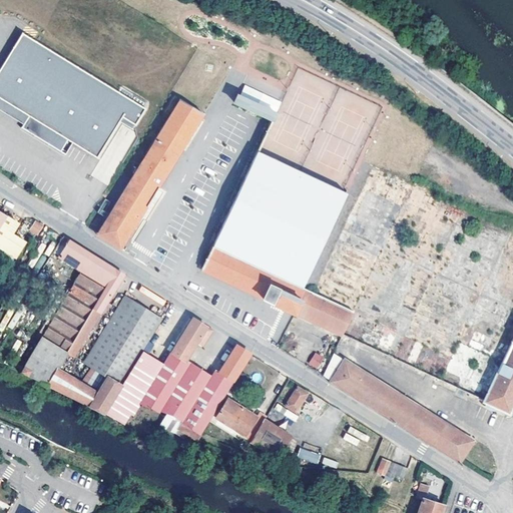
[(123,117),(135,124),(145,108),(23,33),(0,70),(0,114),(22,128),(66,154),(73,142),(86,150),(97,157),(123,117)]
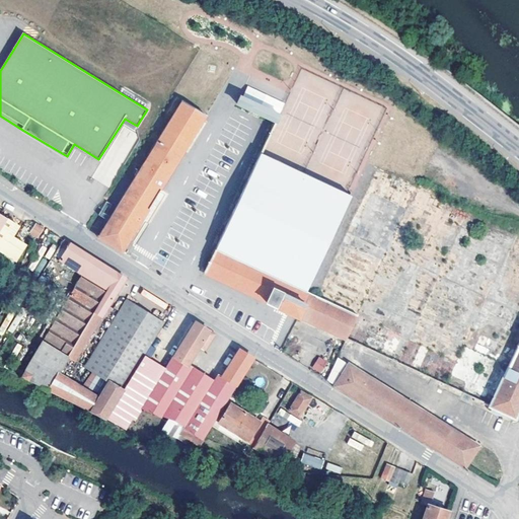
[(238,101),(277,120),(281,113),(241,94),(238,101)]
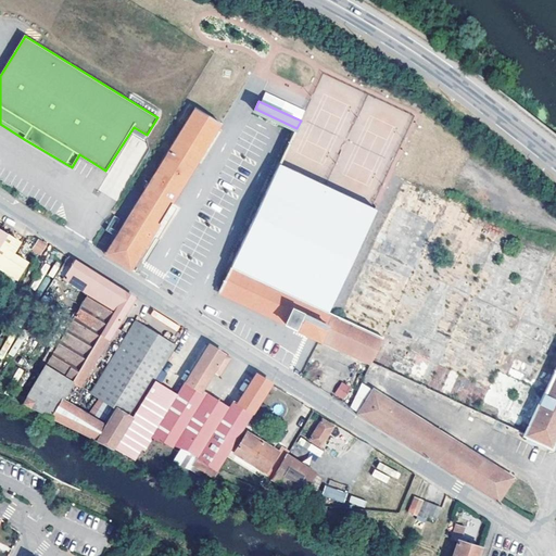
[(130,268),(222,122),(197,106),(106,253),(117,260),(130,268)]
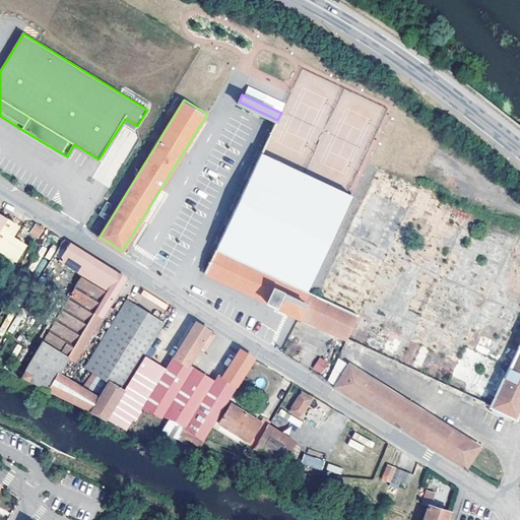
[(349,201),(259,158),(205,273),(267,302),(266,303),(346,339),(358,316),(307,291),(349,201)]
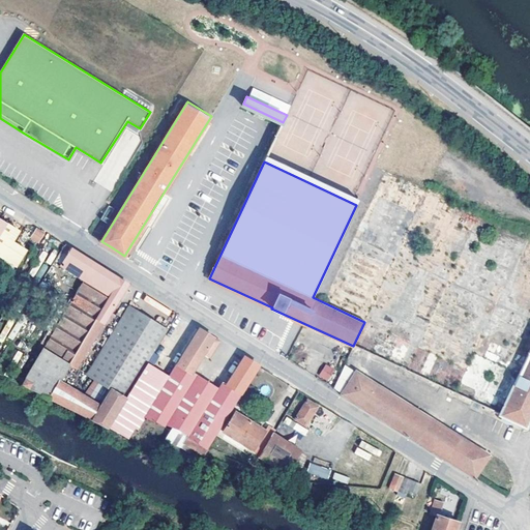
[(487,231),(422,200),(364,322),(377,327),(382,316),(435,341),(473,259),(487,231)]
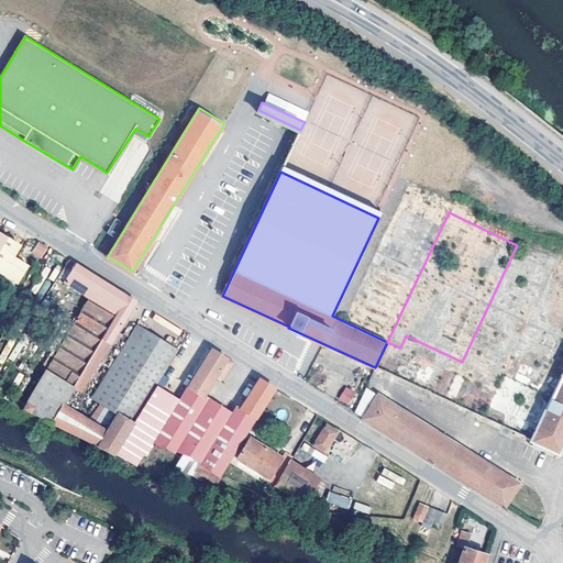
[(15,242),(0,232),(0,272),(12,279),(24,262),(9,252),(15,242)]
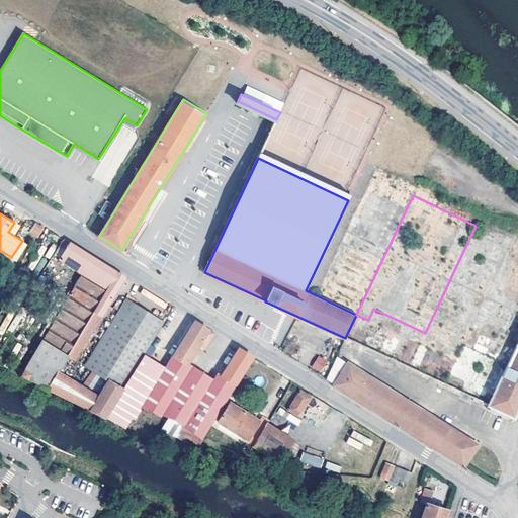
[(38,237),(45,227),(40,224),(36,222),(30,232),(38,237)]
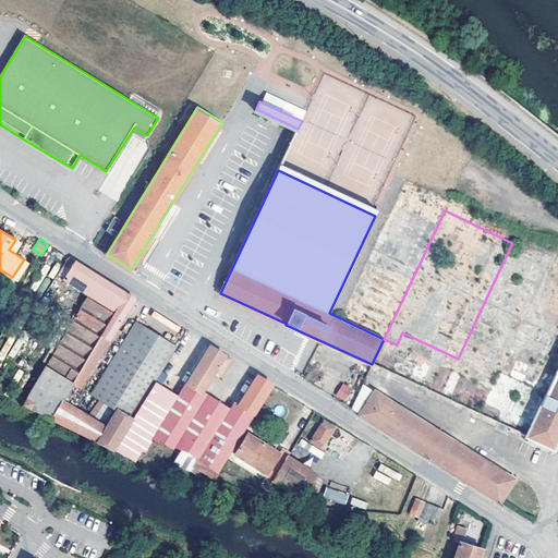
[(60,276),(88,295),(100,277),(82,265),(71,258),(60,276)]
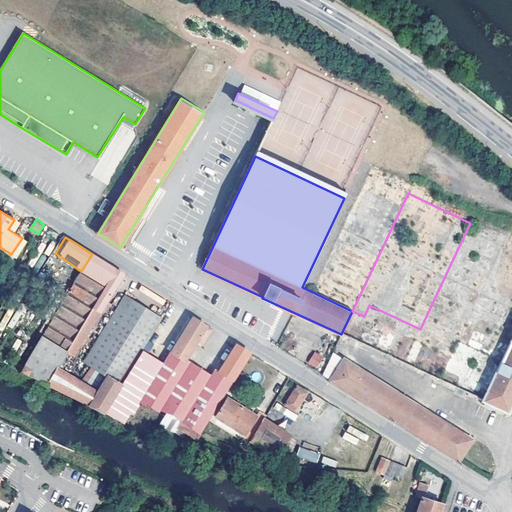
[(74,354),(101,312),(93,306),(116,269),(110,265),(99,258),(92,254),(81,271),(66,294),(42,336),(68,351),(74,354)]
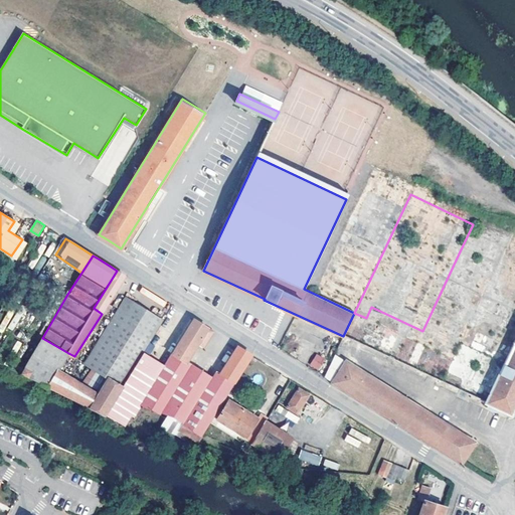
[(94,308),(102,314),(126,276),(117,271),(94,308)]
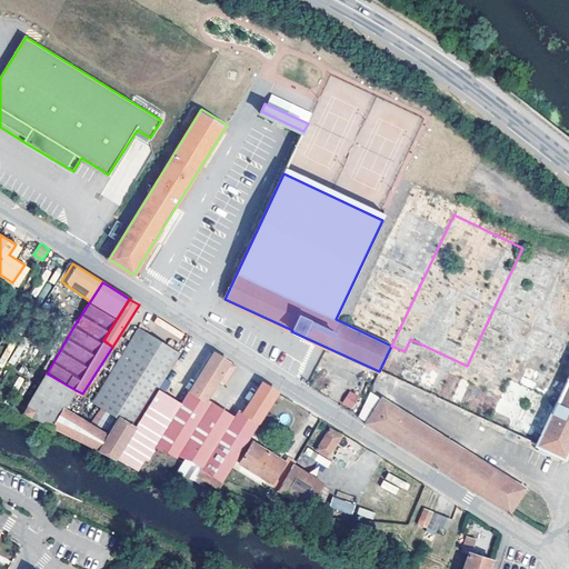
[(93,401),(120,418),(121,417),(136,426),(161,386),(181,355),(139,329),(93,401)]
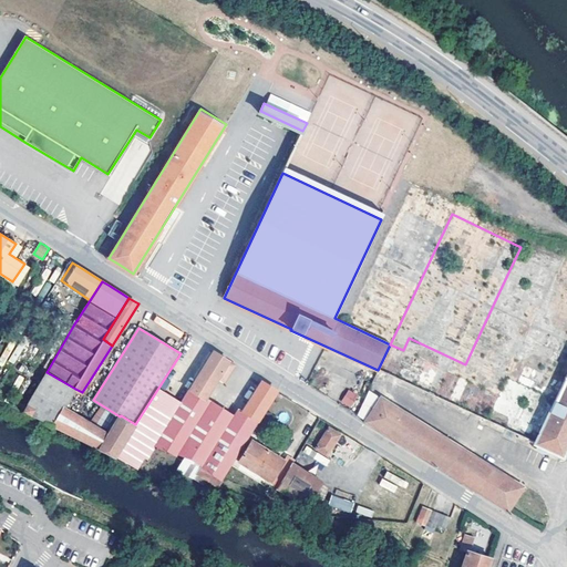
[(278,391),(263,381),(239,418),(207,398),(220,378),(226,381),(237,364),(215,350),(185,399),(161,384),(135,424),(146,432),(127,462),(136,467),(144,456),(147,456),(154,446),(204,463),(197,473),(217,485),(224,476),(227,470),(278,391)]
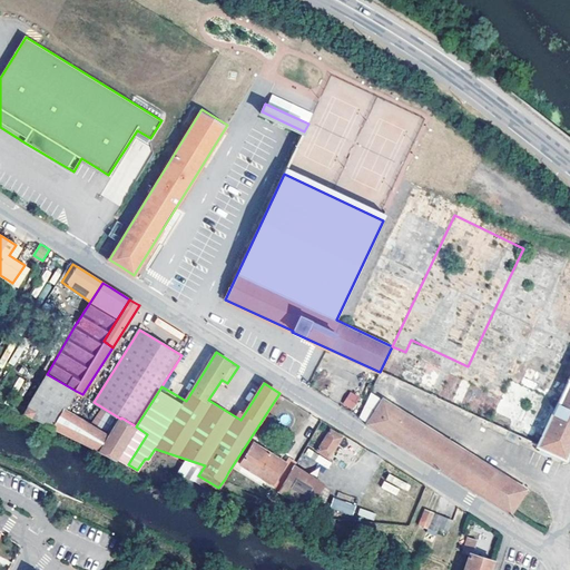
[(64,410),(66,405),(76,391),(47,374),(22,413),(52,428),(64,410)]
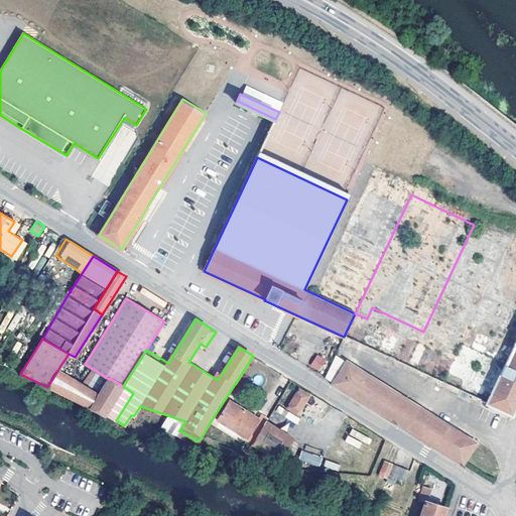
[(348,355),(352,342),(344,339),(339,352),(348,355)]
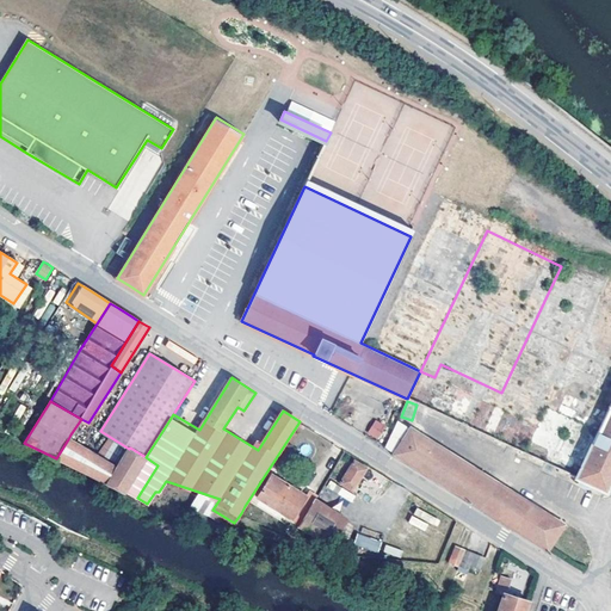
[(610,481),(610,403),(576,477),(606,492),(610,481)]
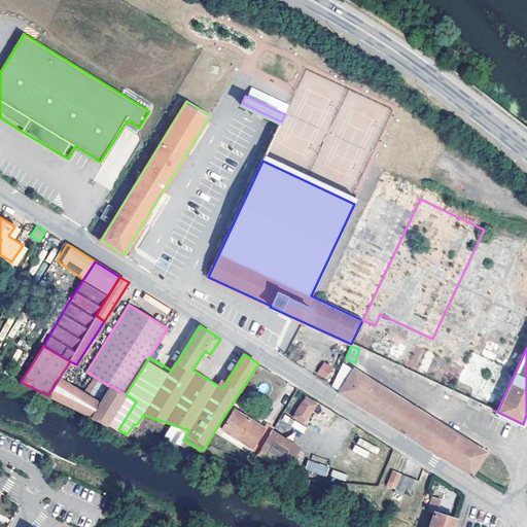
[(326,379),(334,366),(323,361),(316,374),(326,379)]
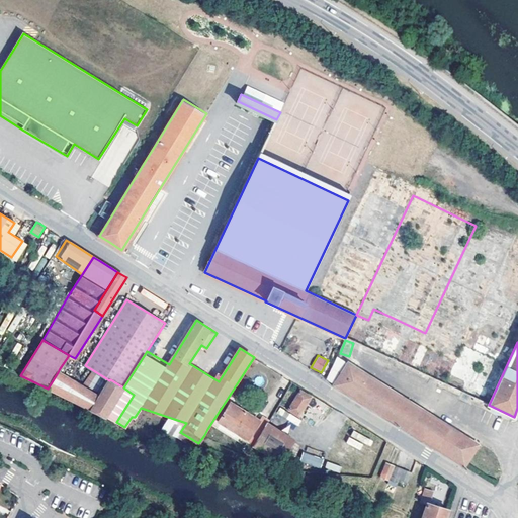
[(344,390),(464,465),(479,445),(349,363),(335,384),(344,390)]
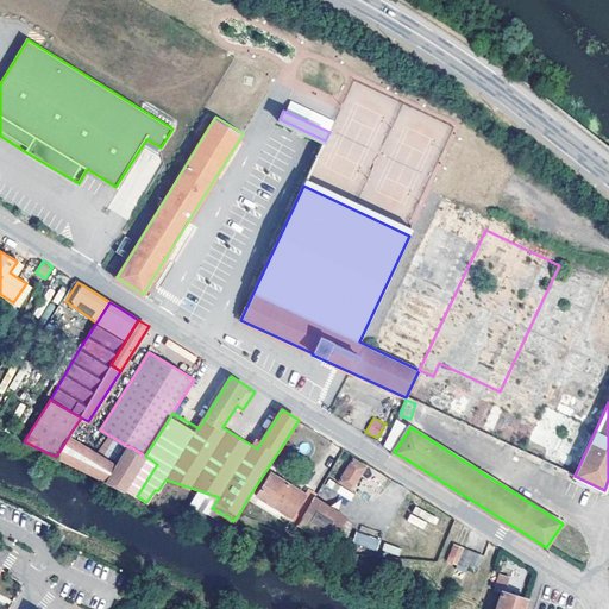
[(107,481),(115,466),(87,449),(71,439),(68,438),(56,457),(107,481)]
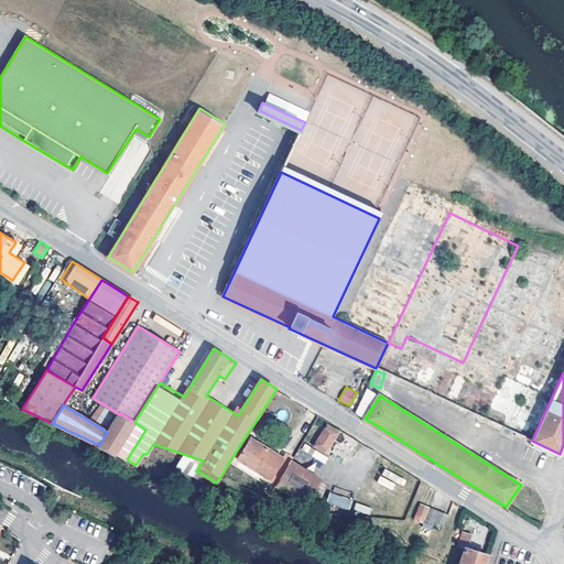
[(115,453),(134,422),(120,413),(119,414),(107,432),(99,445),(115,453)]
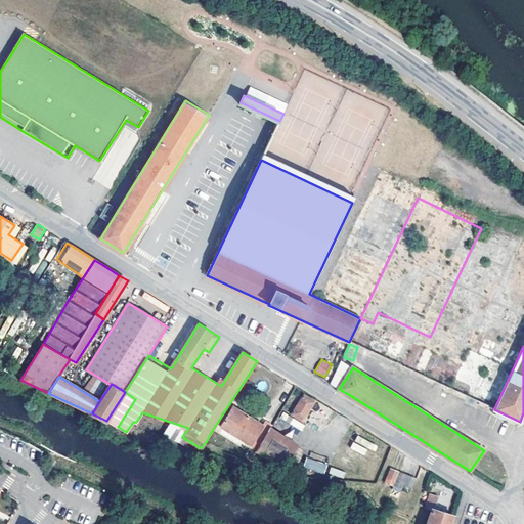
[(303,422),(314,401),(305,395),(293,415),(303,422)]
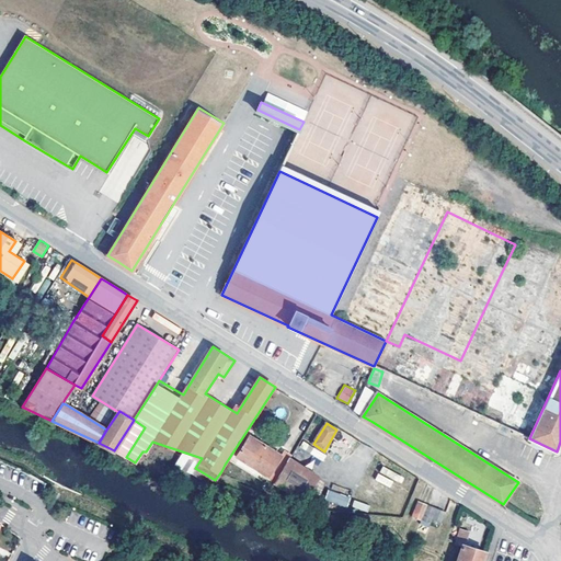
[(283,456),(251,435),(249,438),(238,456),(268,476),(271,473),(277,464),(283,456)]
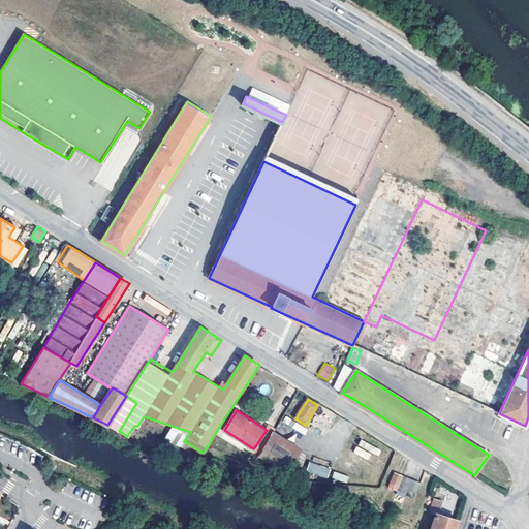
[(274,432),(268,441),(262,450),(260,454),(286,469),(300,448),(274,432)]
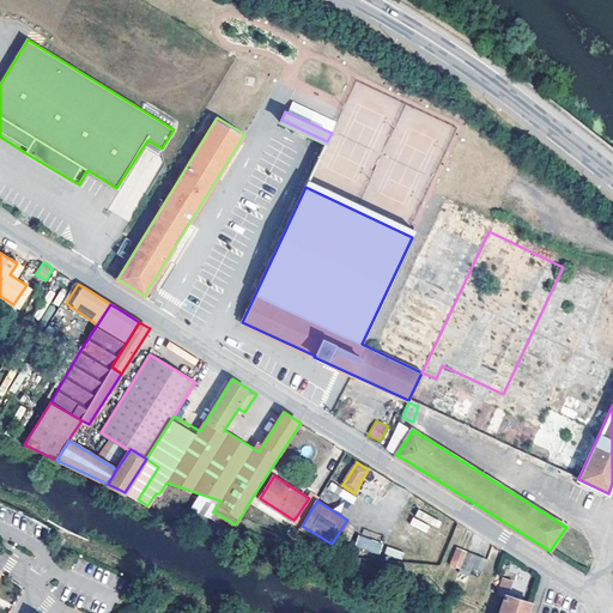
[(296,517),(304,522),(310,511),(303,507),(296,517)]
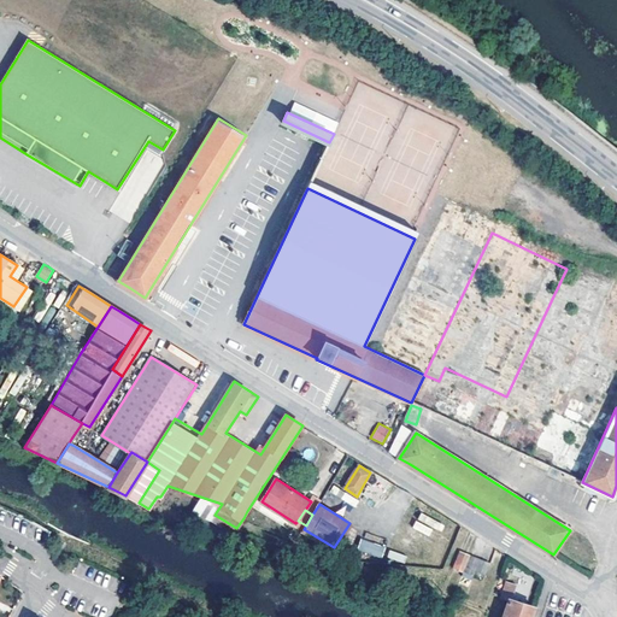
[(412,527),(429,538),(434,528),(441,533),(445,527),(422,512),(412,527)]
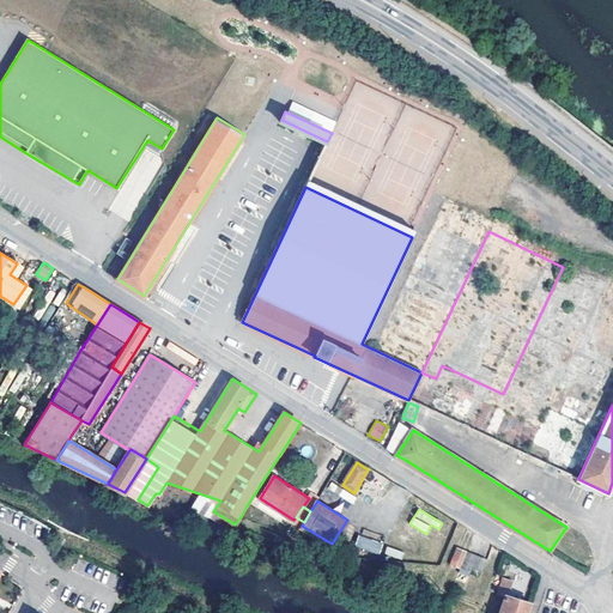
[(380,554),(383,542),(359,534),(354,546),(380,554)]
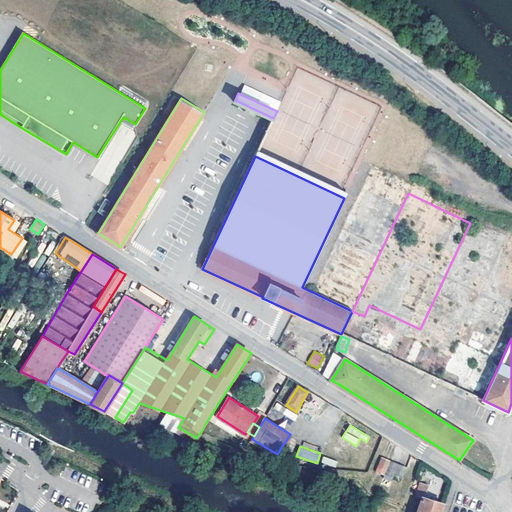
[(323,456),(321,462),(336,467),(338,461),(323,456)]
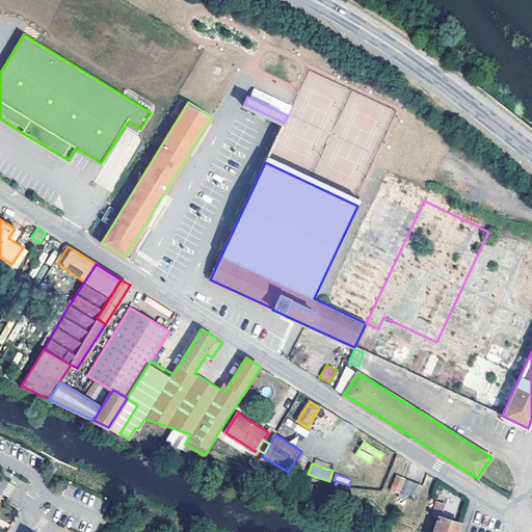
[(392,488),(400,493),(405,478),(397,475),(392,488)]
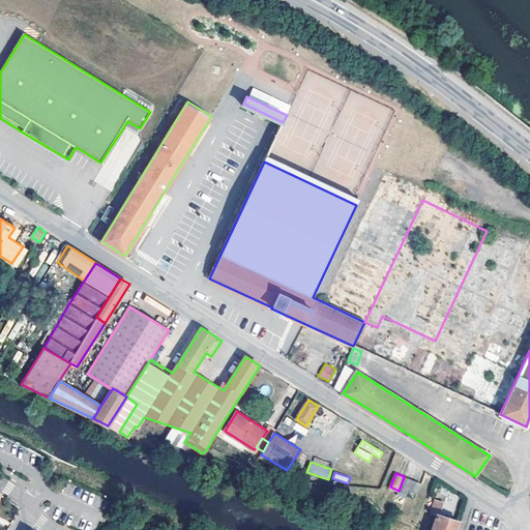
[(407,497),(408,494),(413,480),(404,476),(399,491),(402,492),(401,495),(407,497)]
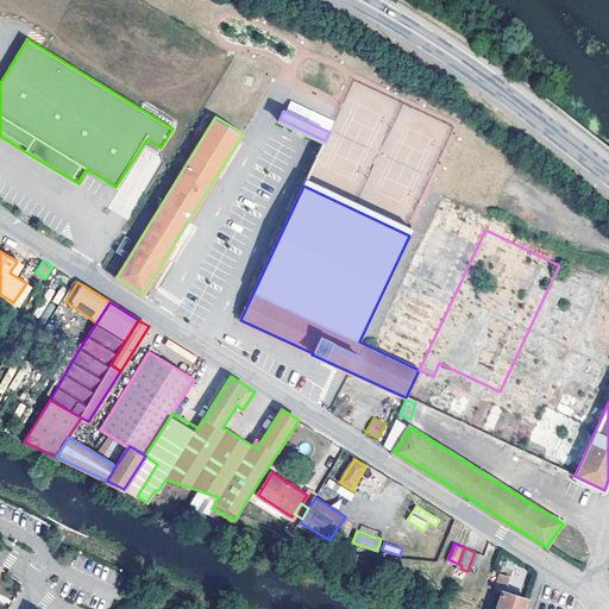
[(469,567),(478,572),(484,556),(475,552),(469,567)]
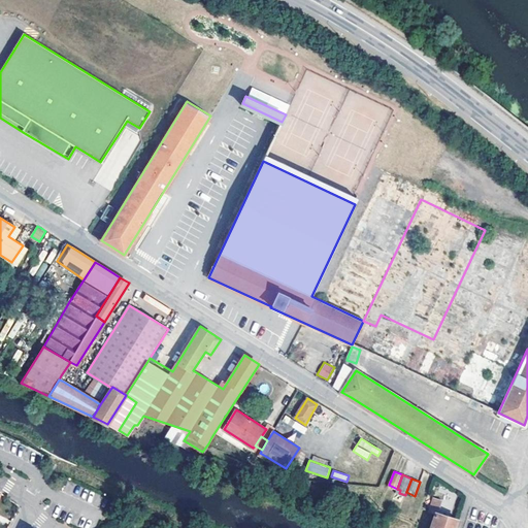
[(424,509),(430,512),(434,497),(428,495),(424,509)]
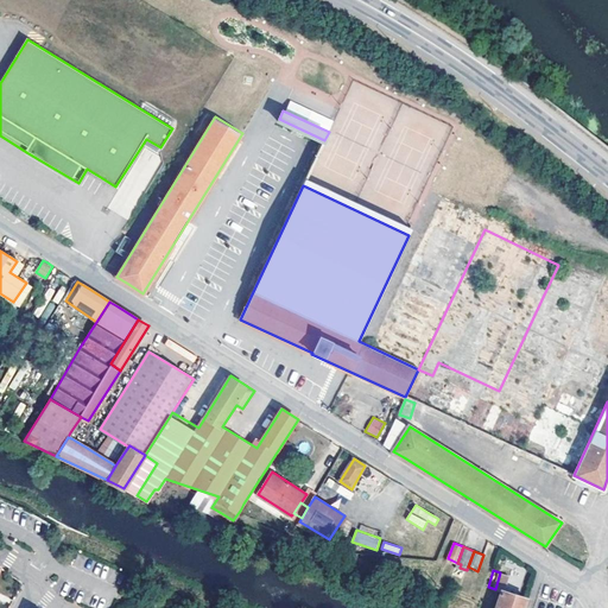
[(494,607),(523,607),(527,599),(505,590),(508,576),(500,572),(495,589),(499,590),(501,591),(494,607)]
